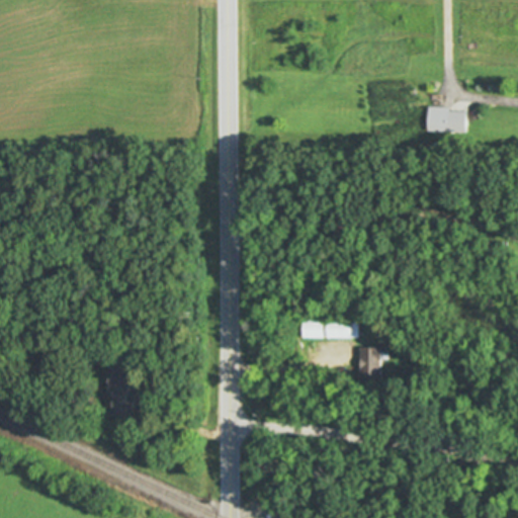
[(465,134),(466,112),(449,111),(449,108),(427,107),(426,133),(465,134)]
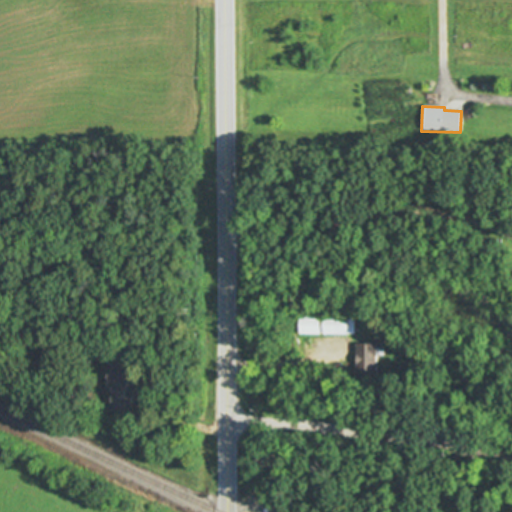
[(298,335),(319,336),(319,317),(299,317),(298,335)]
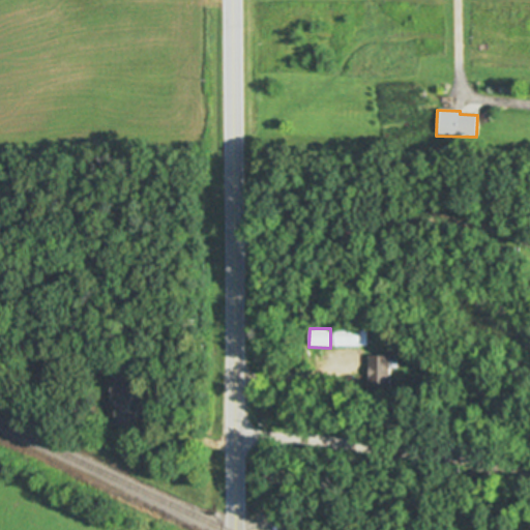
[(366,348),(367,329),(333,328),(333,347),(366,348)]
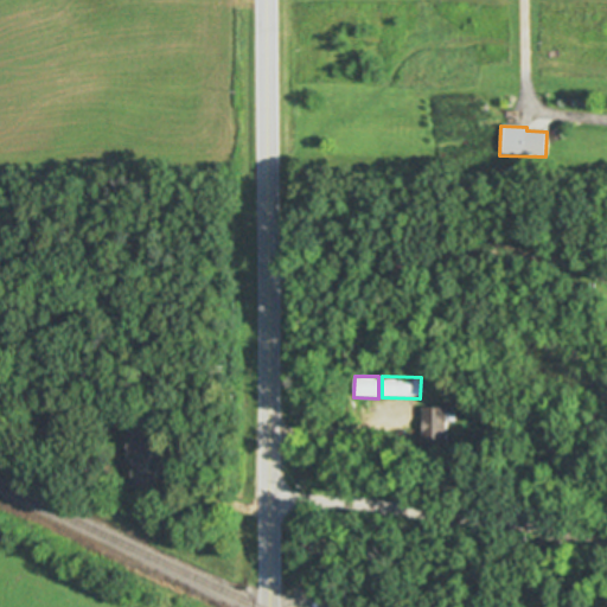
[(445,449),(446,409),(421,408),(421,448),(445,449)]
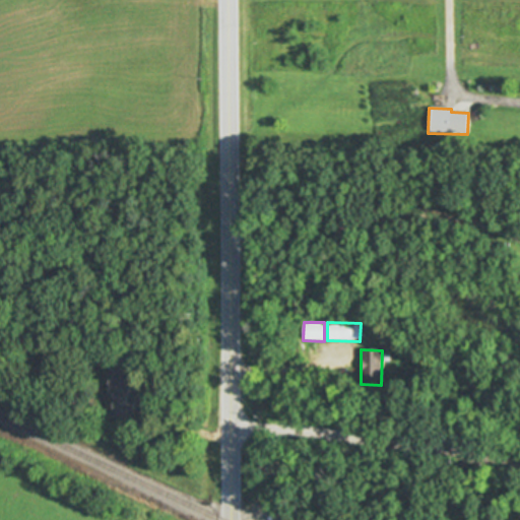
[(112,365),(132,367),(131,380),(134,380),(134,389),(130,388),(130,395),(137,395),(136,399),(135,399),(134,417),(113,415),(114,396),(110,395),(110,384),(110,377),(111,377),(112,365)]
